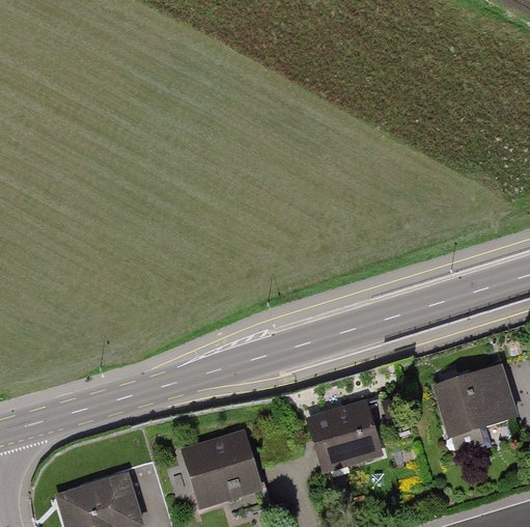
[(448,438),(519,416),(502,364),(431,386),(448,438)]
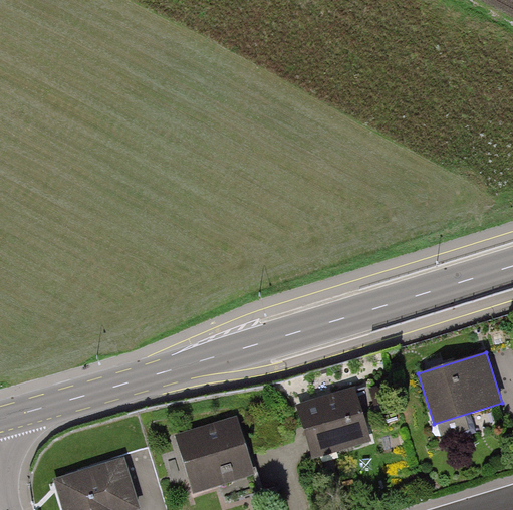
[(312,458),(371,440),(354,386),(295,404),(312,458)]
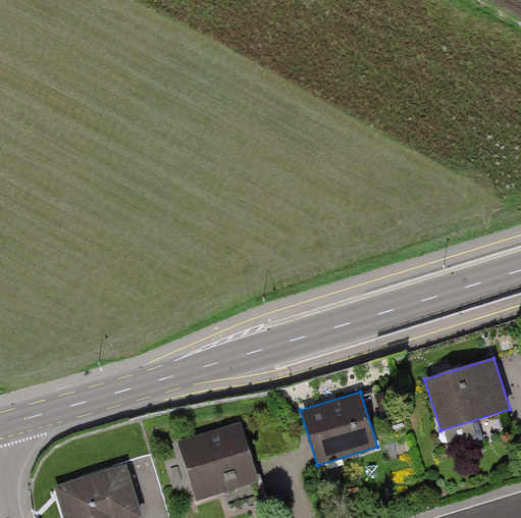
[(196,500),(259,481),(241,421),(177,439),(196,500)]
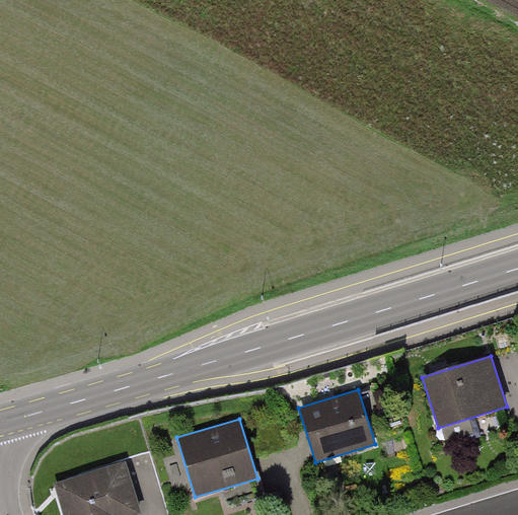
[(134,514),(142,513),(126,460),(53,482),(62,514),(134,514)]
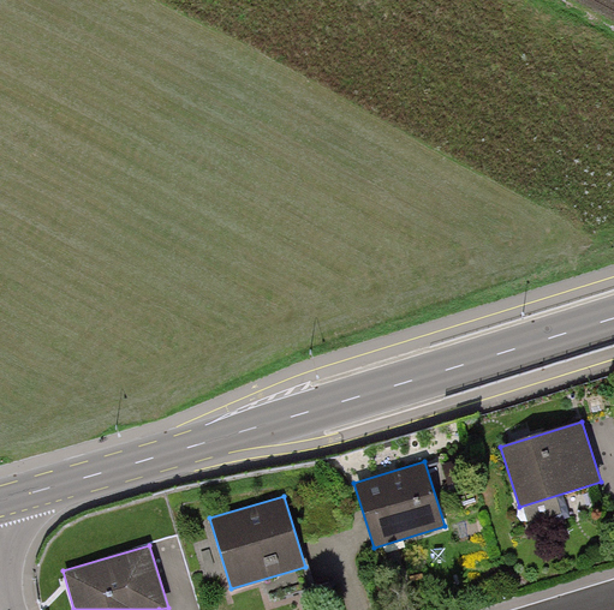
[(170,609),(194,609),(194,591),(168,592),(170,609)]
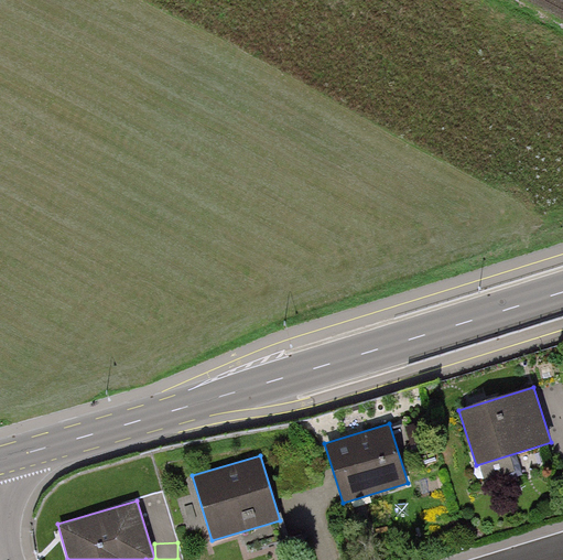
All buildings are outlined.
